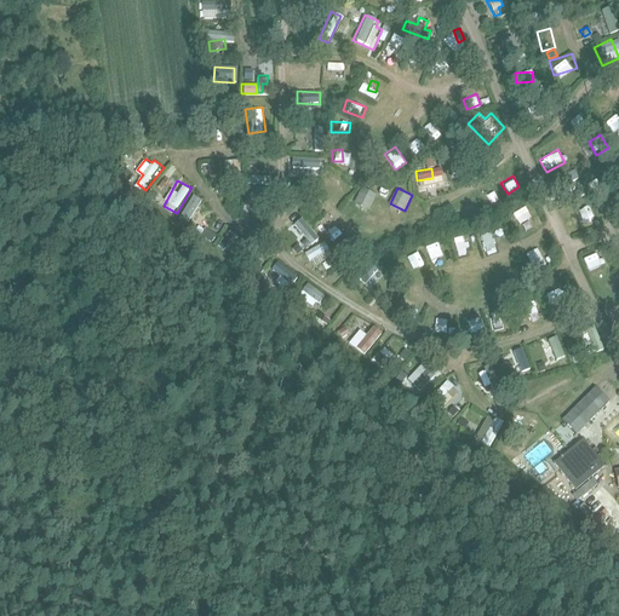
[(491,209),(502,203),(496,190),(483,196),(491,209)]
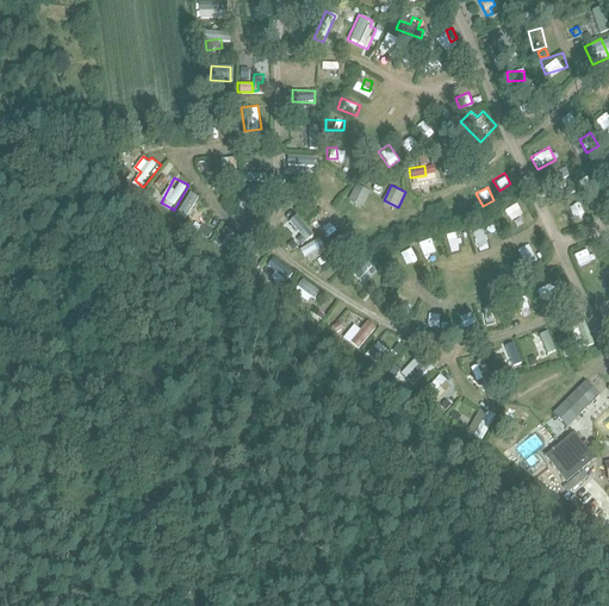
[(190,189),(178,213),(188,218),(200,194),(190,189)]
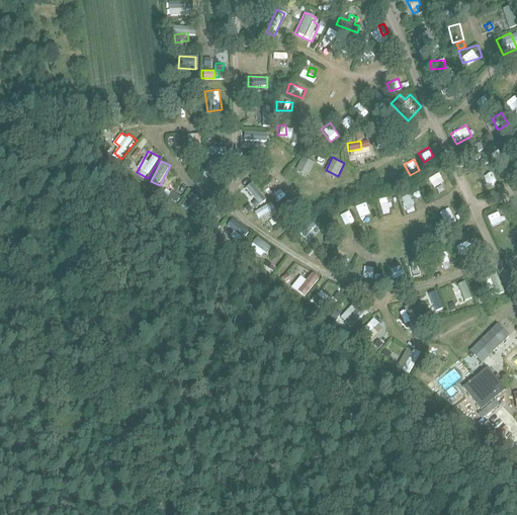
[(275,197),(284,188),(278,181),(268,190),(275,197)]
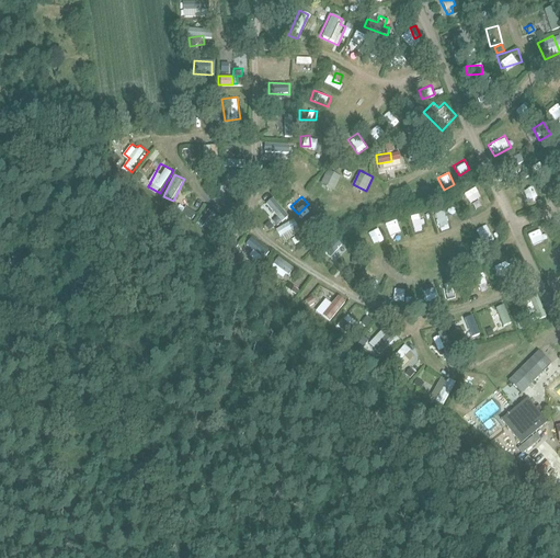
[(274,198),(266,206),(284,223),(292,215),(274,198)]
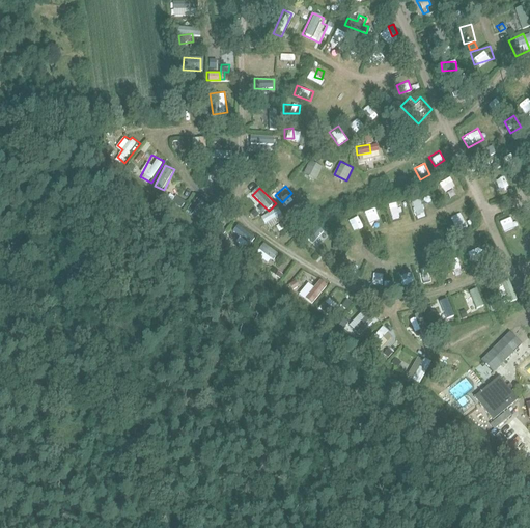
[(186,206),(189,200),(177,193),(173,198),(186,206)]
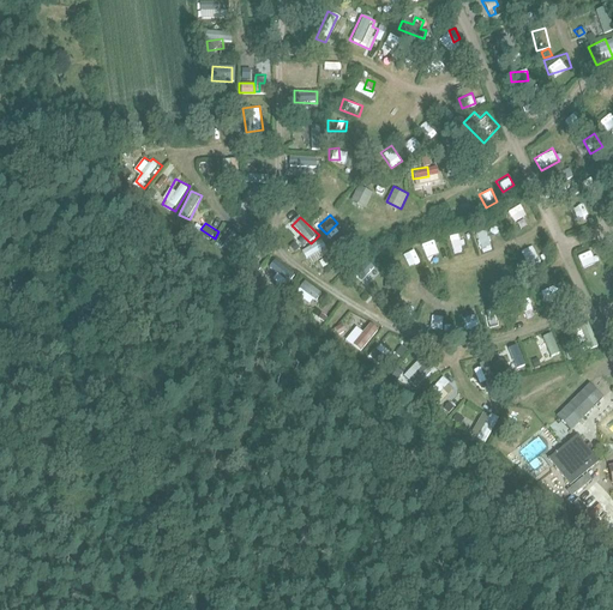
[(488,224),(476,230),(485,246),(496,241),(488,224)]
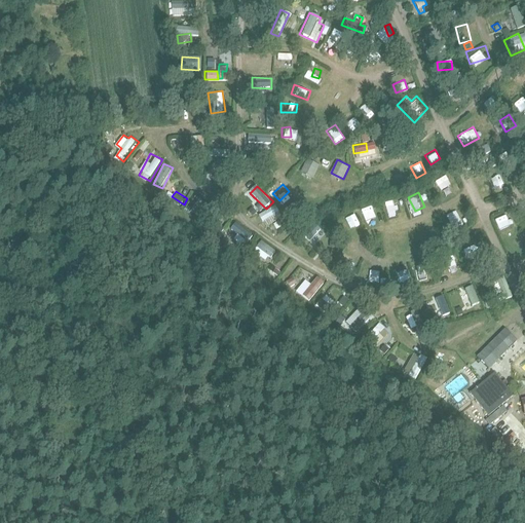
[(396,210),(400,208),(394,197),(383,203),(391,217),(398,213),(396,210)]
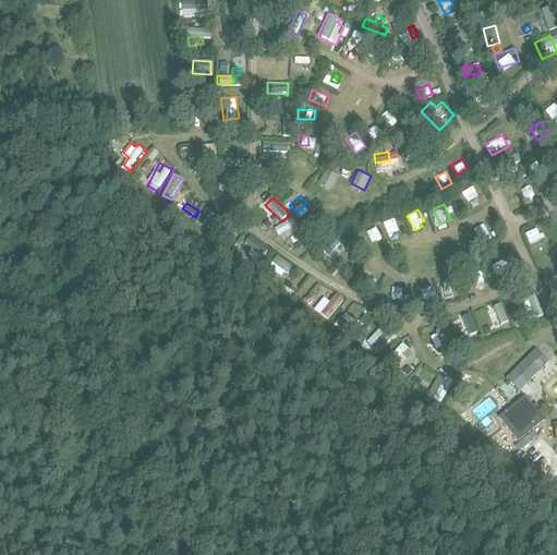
[(279,234),(298,225),(292,216),(275,226),(279,234)]
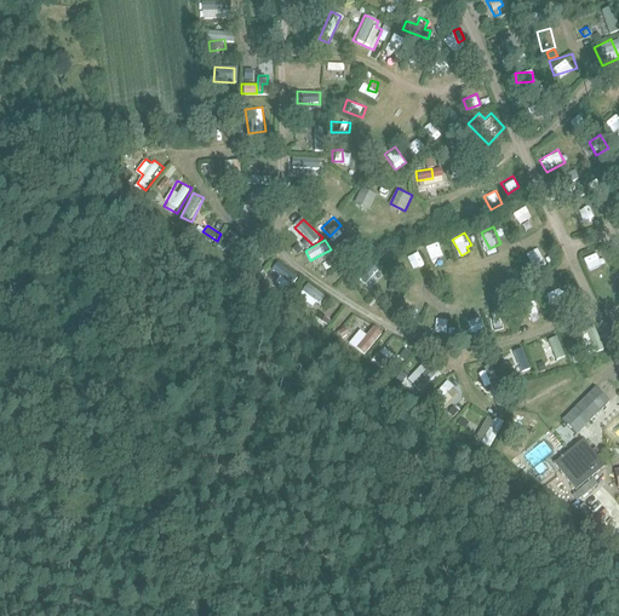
[(433,258),(446,255),(442,241),(429,243),(433,258)]
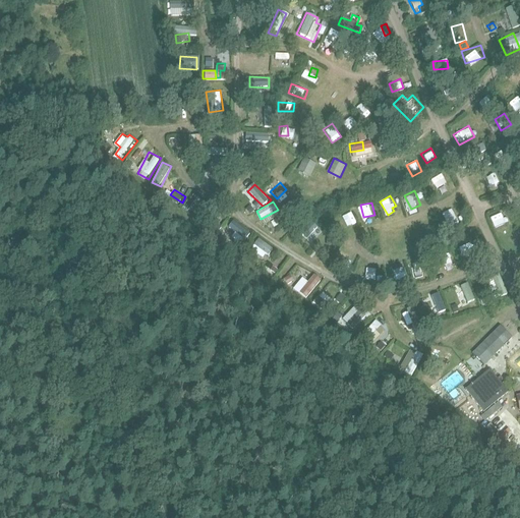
[(338,216),(340,223),(352,220),(349,212),(338,216)]
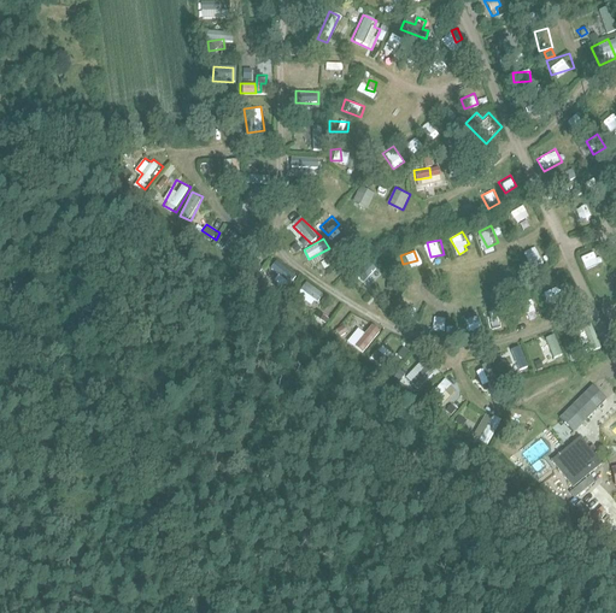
[(587,272),(598,267),(591,251),(580,255),(587,272)]
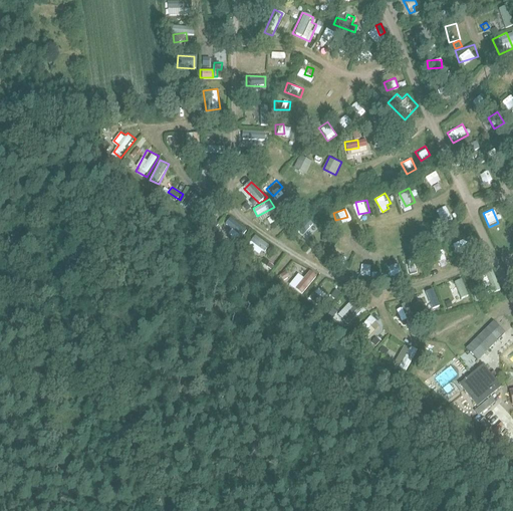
[(447,212),(438,214),(440,222),(449,221),(447,212)]
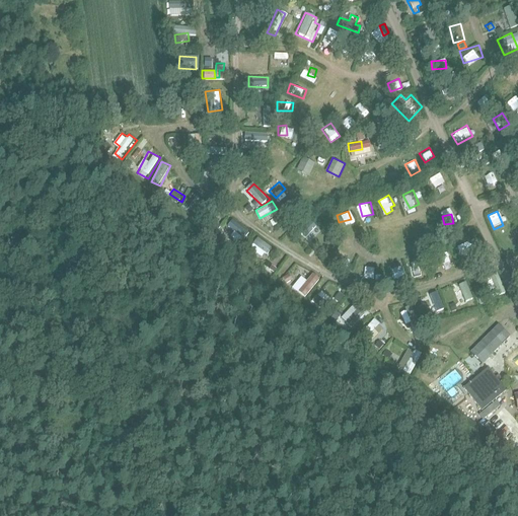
[(235,228),(231,234),(241,241),(249,229),(234,218),(229,224),(235,228)]
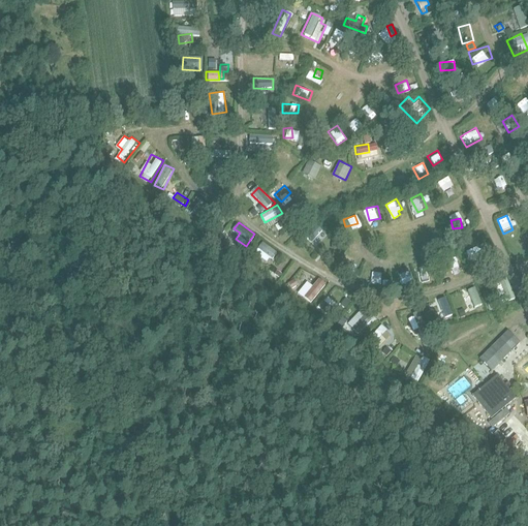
[(448,271),(460,266),(456,256),(443,263),(448,271)]
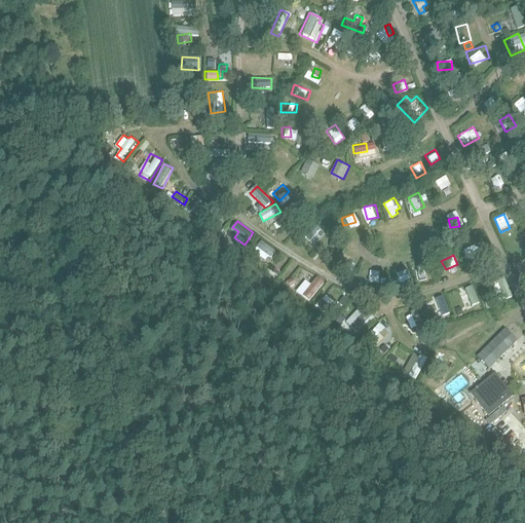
[(349,273),(355,260),(348,257),(343,270),(349,273)]
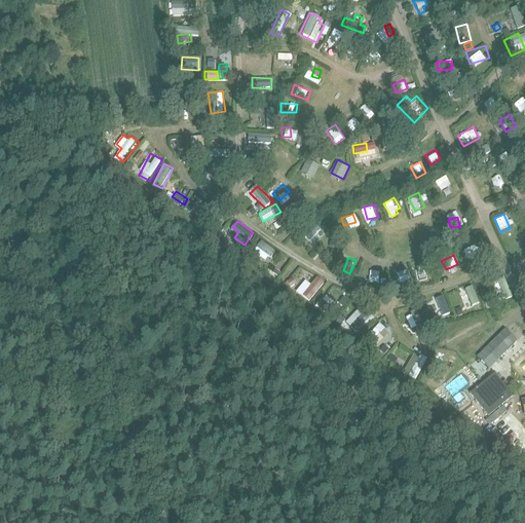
[(357,275),(371,279),(374,269),(360,264),(357,275)]
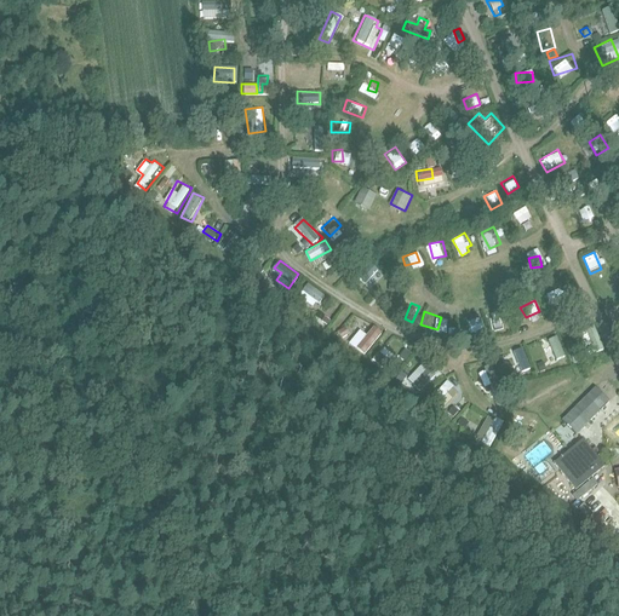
[(480,312),(468,315),(470,328),(482,326),(480,312)]
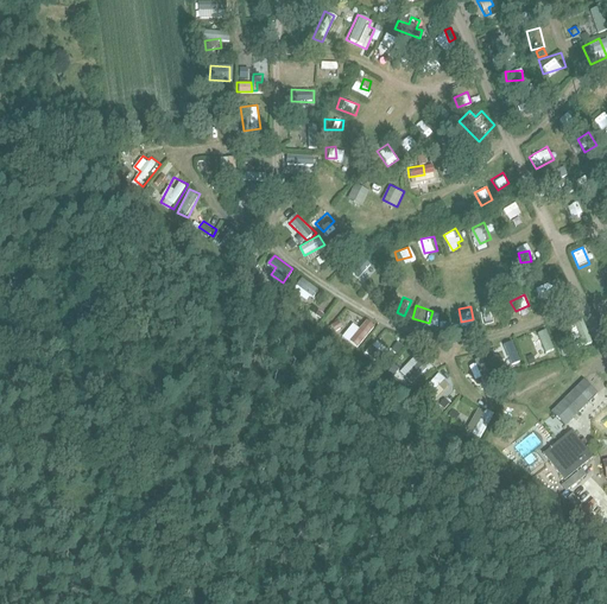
[(568,322),(571,338),(588,336),(585,318),(568,322)]
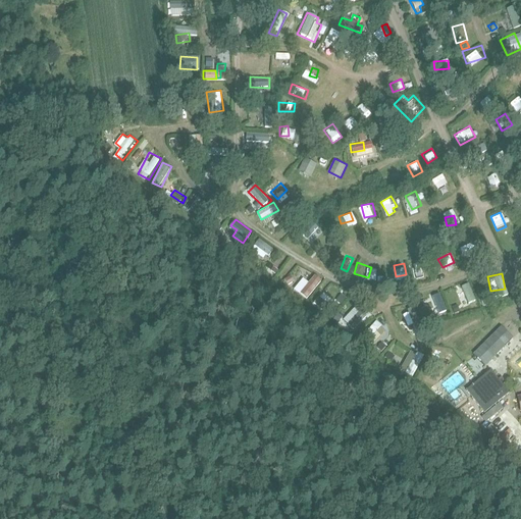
[(309,280),(303,277),(296,290),(309,298),(320,278),(313,274),(309,280)]
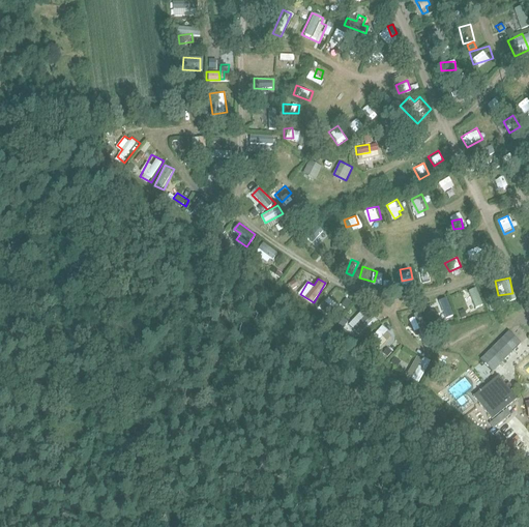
[(473,311),(482,305),(474,289),(465,294),(473,311)]
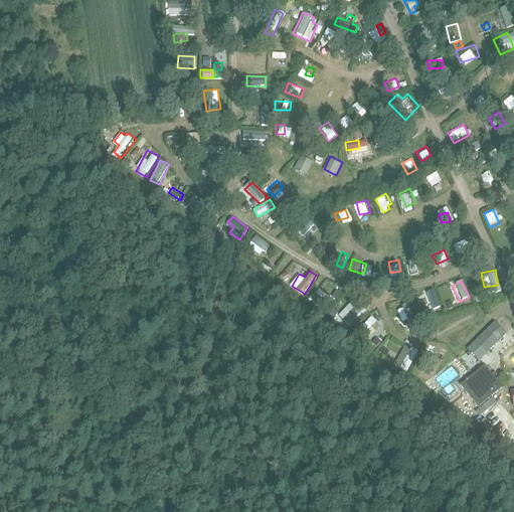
[(315,293),(325,302),(331,297),(320,287),(315,293)]
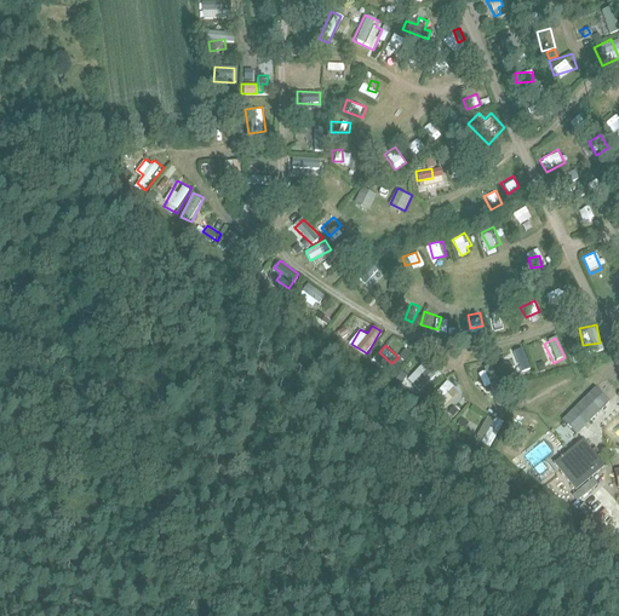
[(513,361),(517,374),(531,369),(526,356),(513,361)]
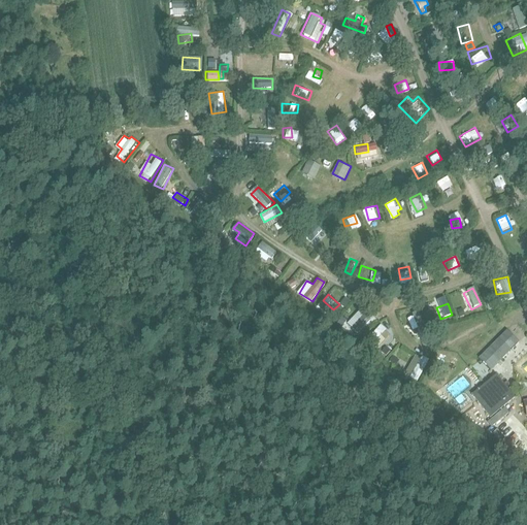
[(351,314),(339,321),(344,328),(356,322),(351,314)]
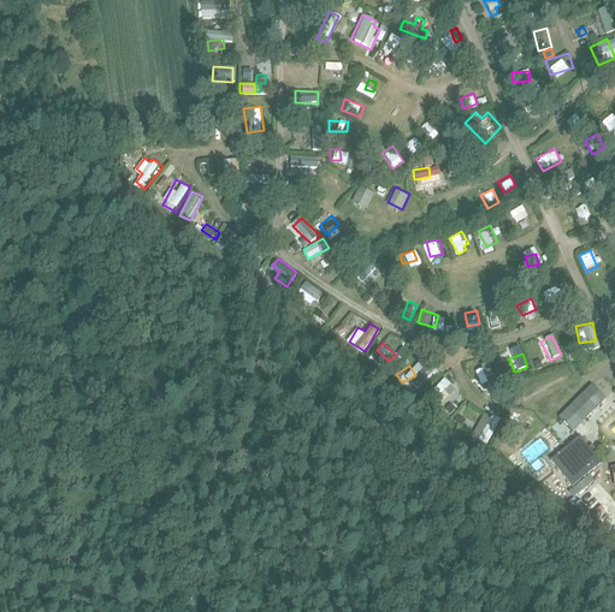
[(475,369),(479,385),(488,382),(483,367),(475,369)]
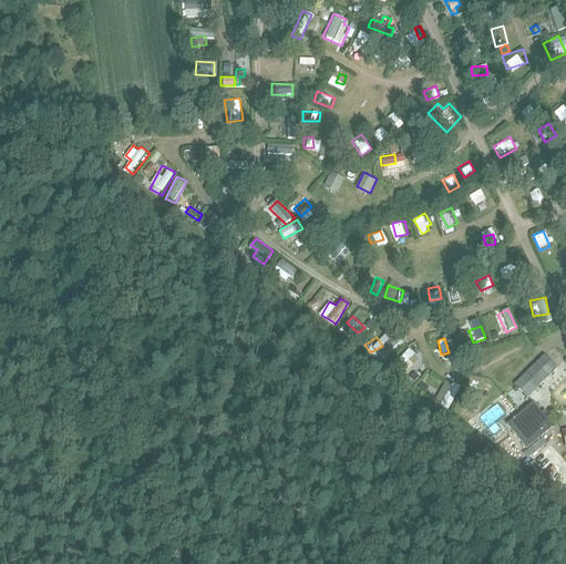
[(403,373),(413,363),(409,360),(415,354),(408,347),(393,363),(403,373)]
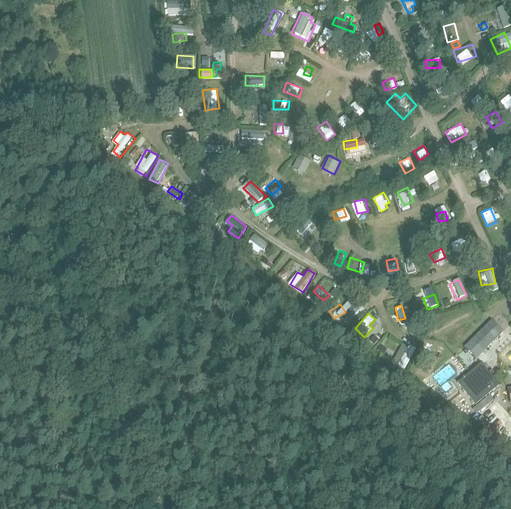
[(465,352),(469,356),(476,363),(503,336),(492,325),(465,352)]
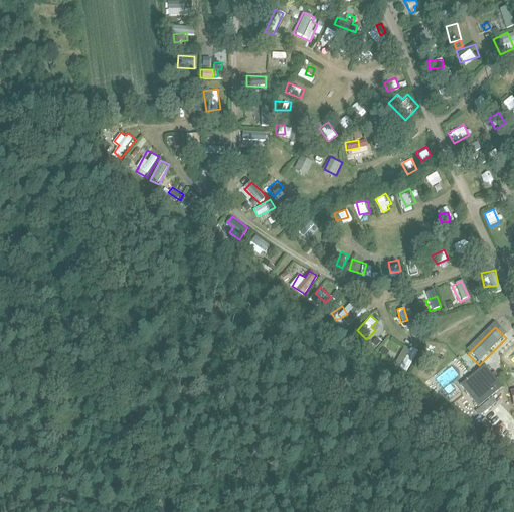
[(379,336),(372,340),(376,345),(383,341),(379,336)]
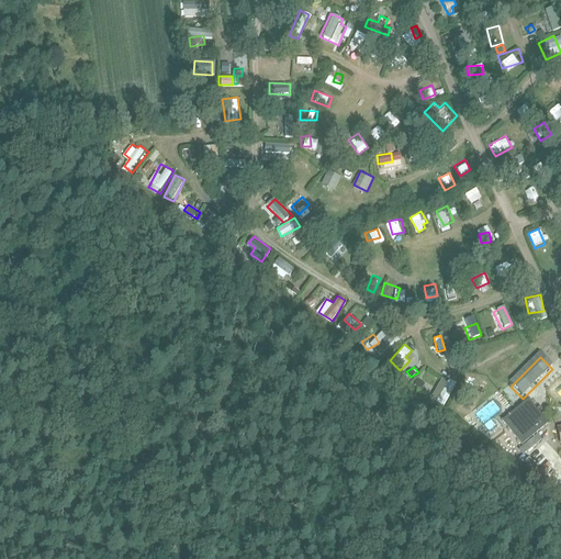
[(448,378),(434,397),(441,403),(456,384),(448,378)]
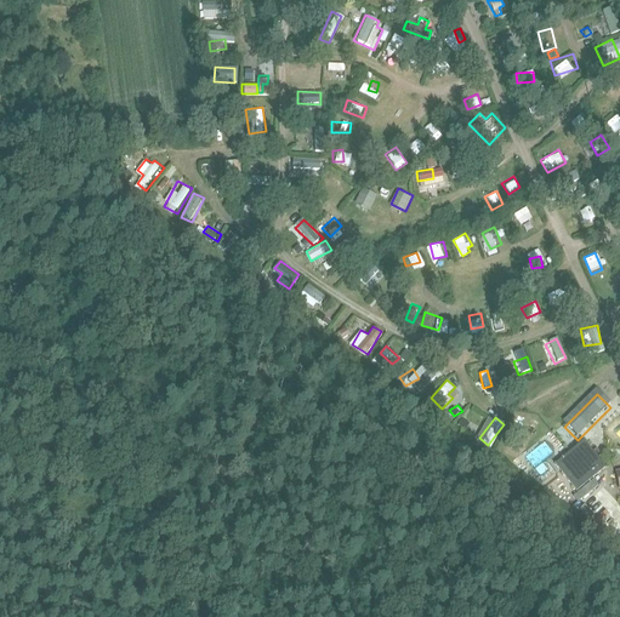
[(606,473),(584,446),(563,463),(563,462),(562,463),(562,464),(556,469),(578,496),(606,473)]
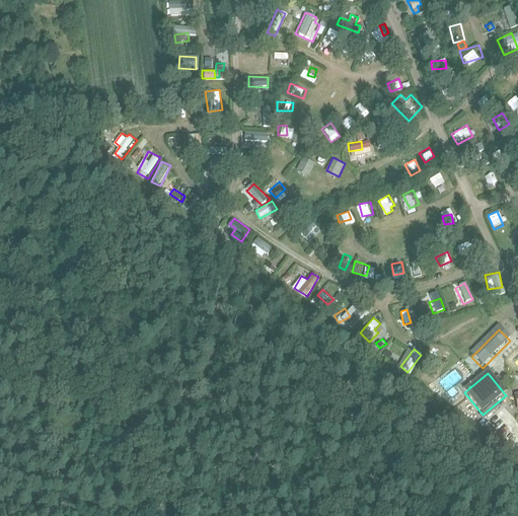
[(481,419),(485,424),(500,411),(497,406),(481,419)]
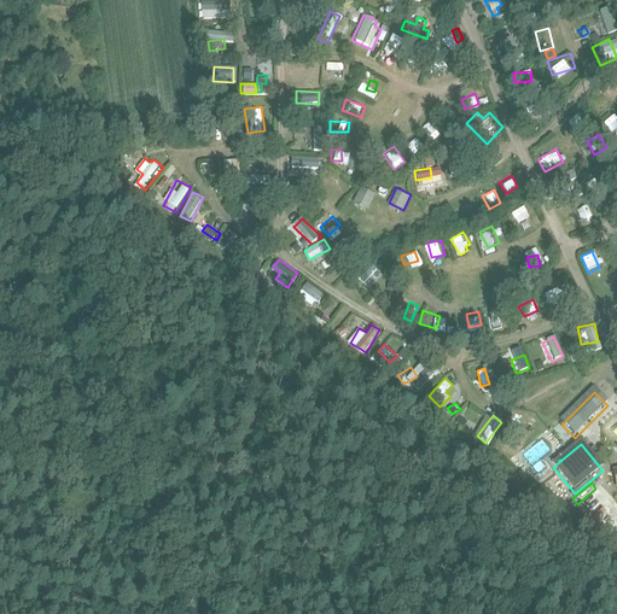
[(597,522),(609,519),(606,509),(594,512),(597,522)]
